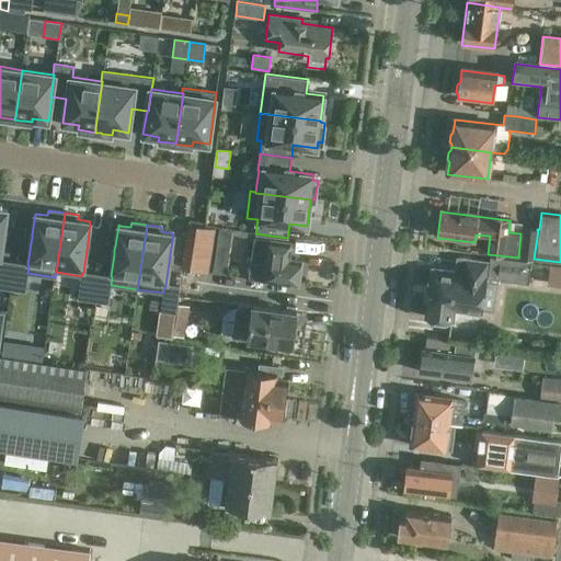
[(215,229),(189,225),(185,247),(212,251),(215,229)]
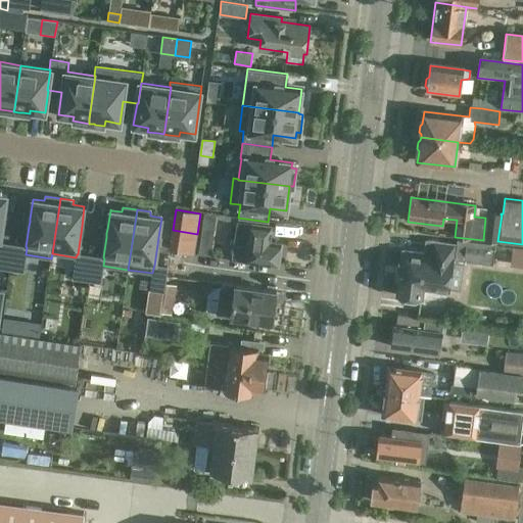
[(497,241),(502,215),(501,215),(489,212),(485,240),(497,241)]
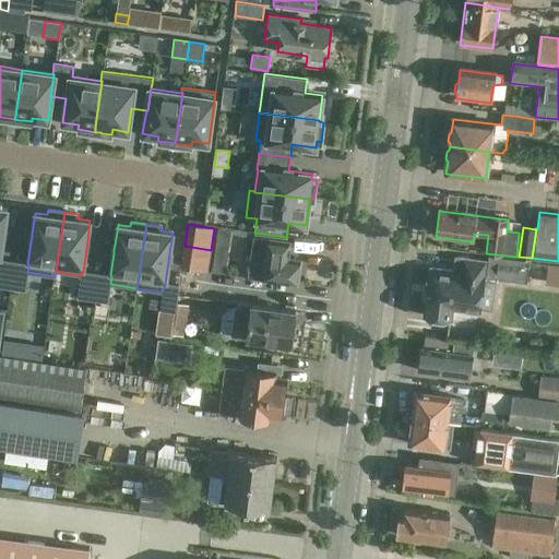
[(292,241),(252,236),(249,266),(247,278),(297,285),(299,261),(289,260),(292,241)]
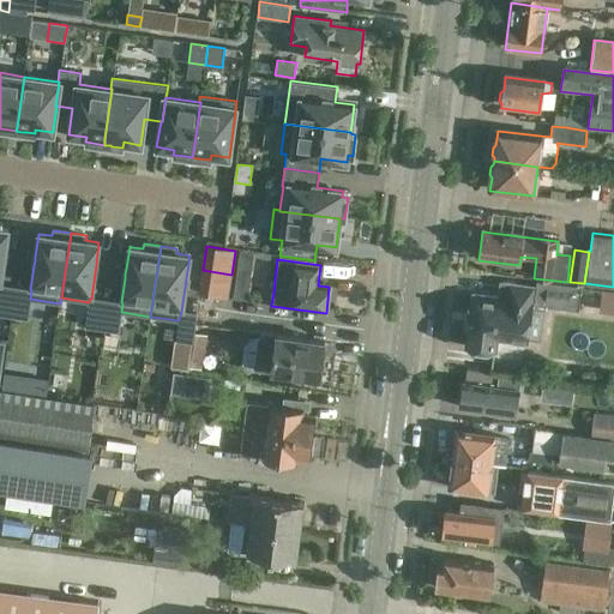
[(228,298),(232,275),(203,270),(199,294),(228,298)]
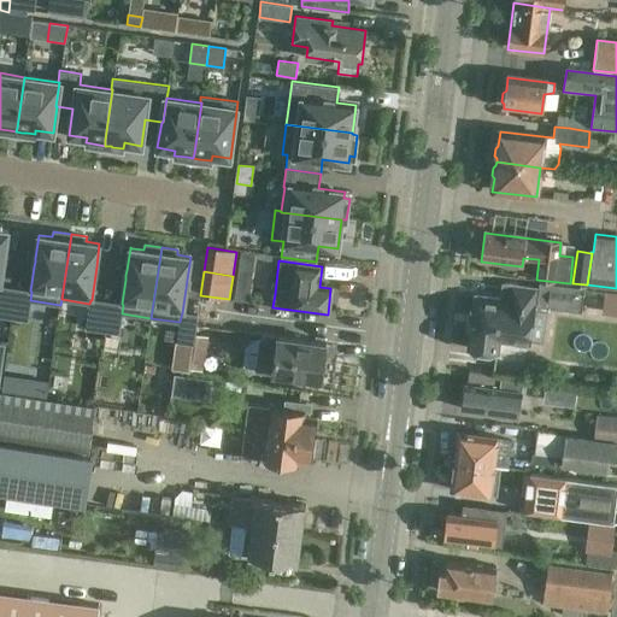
[(470,313),(468,329),(471,330),(469,351),(497,353),(498,340),(528,344),(528,340),(533,335),(534,328),(530,322),(533,306),(579,312),(582,288),(536,281),(535,292),(512,288),(504,287),(503,303),(476,298),(474,313),(470,313)]
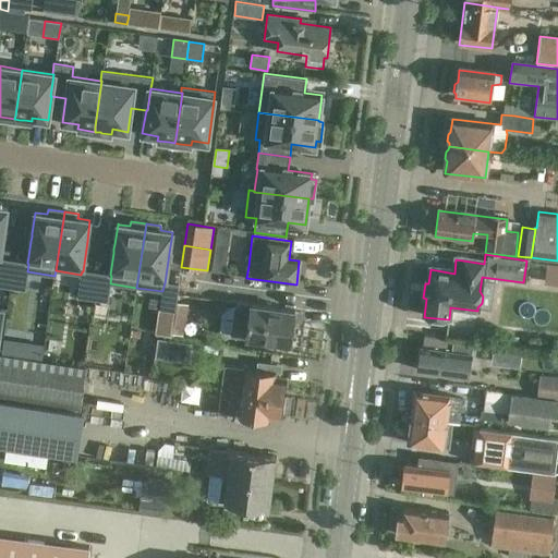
[(0,286),(10,287),(14,262),(13,262),(0,258),(0,286)]
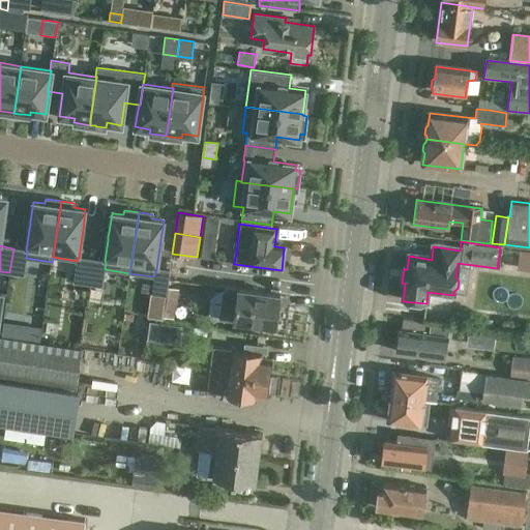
[(13,248),(9,272),(21,274),(24,274),(26,259),(26,258),(27,251),(26,249),(13,248)]
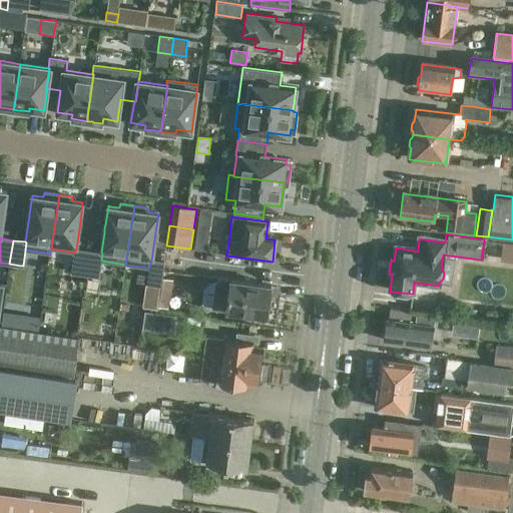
[(512,243),(503,242),(500,261),(512,263),(512,243)]
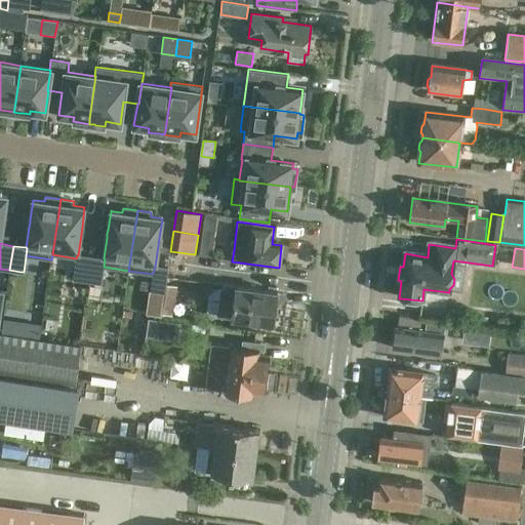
[(76,258),(73,279),(74,279),(87,281),(90,257),(78,255),(77,255),(76,258)]
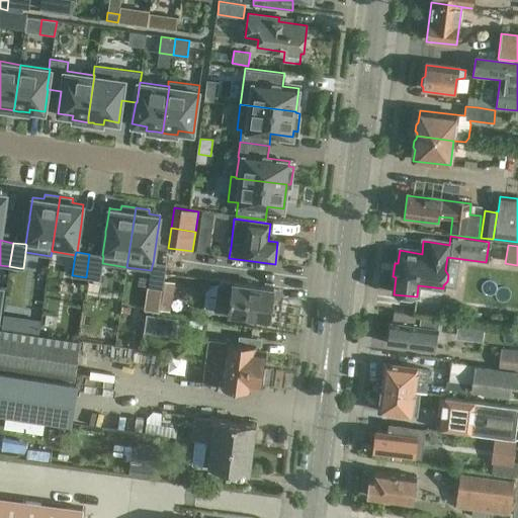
[(89,254),(86,277),(98,279),(99,279),(102,263),(103,256),(102,255),(89,254)]
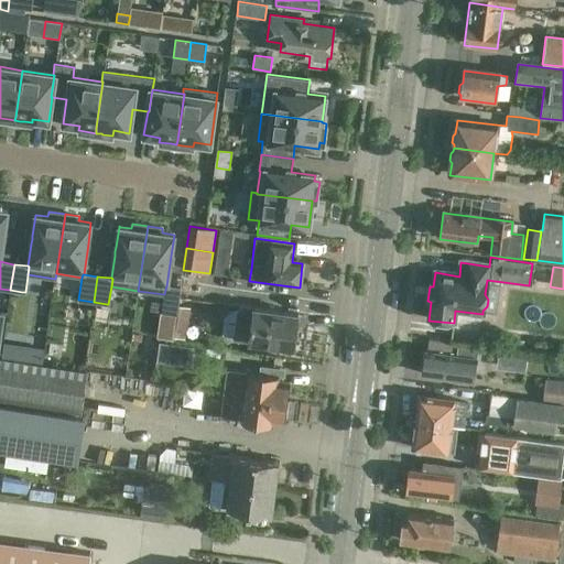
[(164,294),(162,312),(176,314),(181,288),(166,286),(166,285),(164,294)]
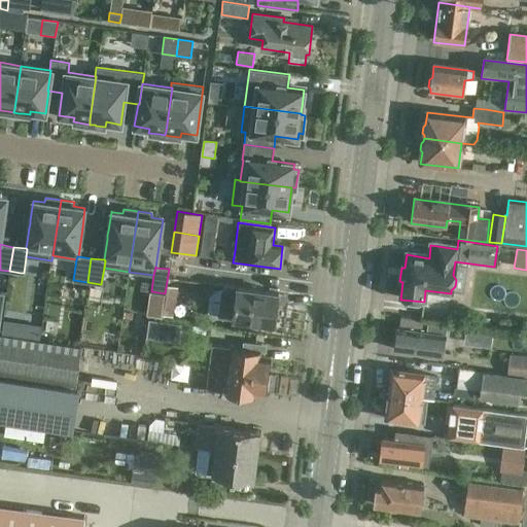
[(167,286),(164,312),(173,314),(177,287),(167,286)]
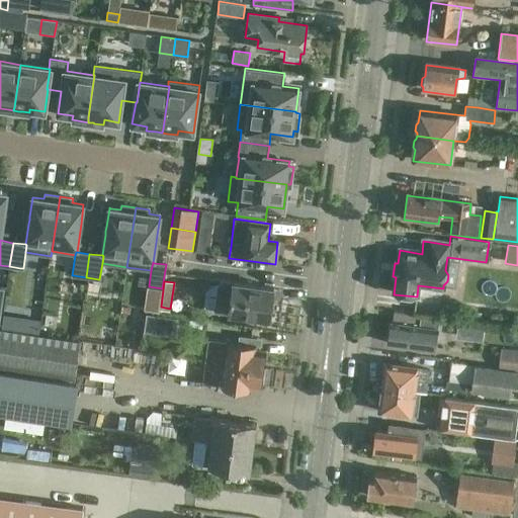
[(220,282),(217,299),(231,301),(229,315),(269,320),(273,289),(220,282)]
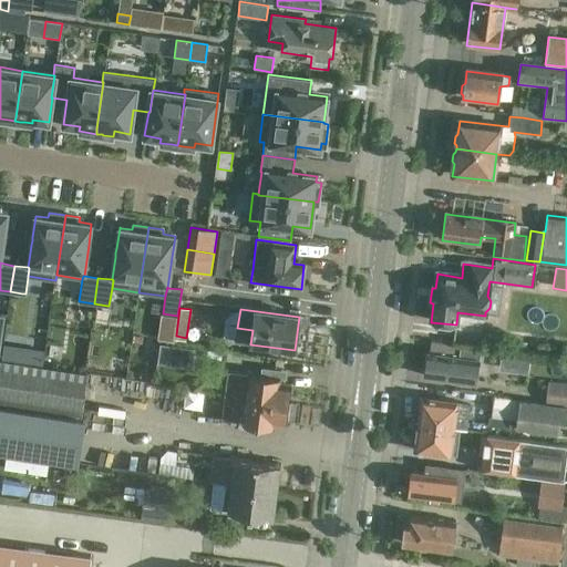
[(0,320),(0,361),(88,375),(94,337),(6,321),(0,320)]
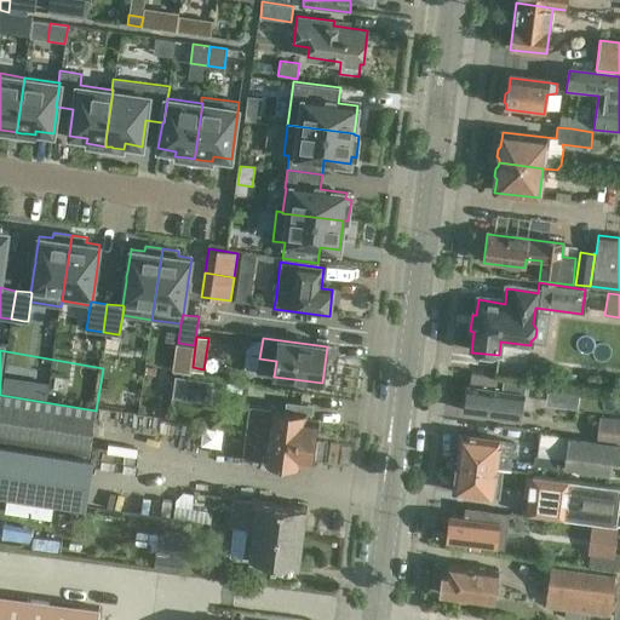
[(521,419),(524,384),(504,382),(503,391),(466,386),(464,413),(500,417),(521,419)]
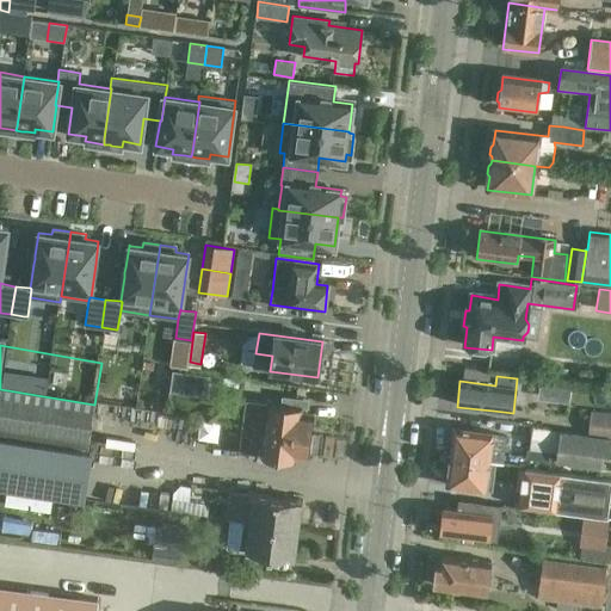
[(0,436),(88,449),(94,405),(0,389),(0,436)]
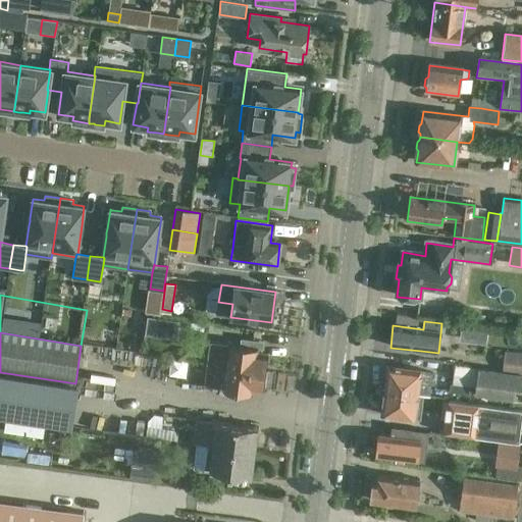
[(207,365),(214,366),(264,373),(267,355),(257,354),(258,342),(241,340),(240,348),(209,344),(207,365)]
